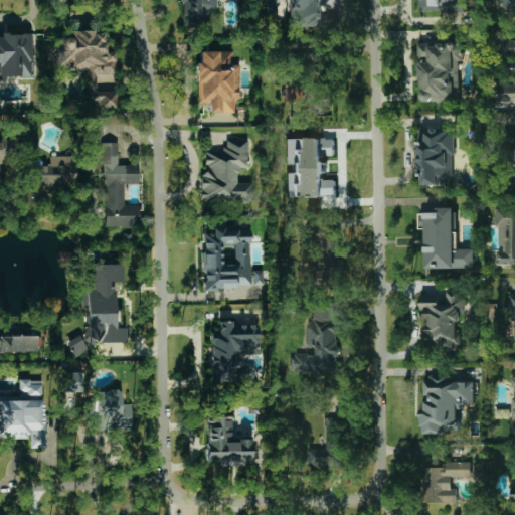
[(181,0),(181,28),(205,28),(205,9),(216,9),(216,0),(181,0)]
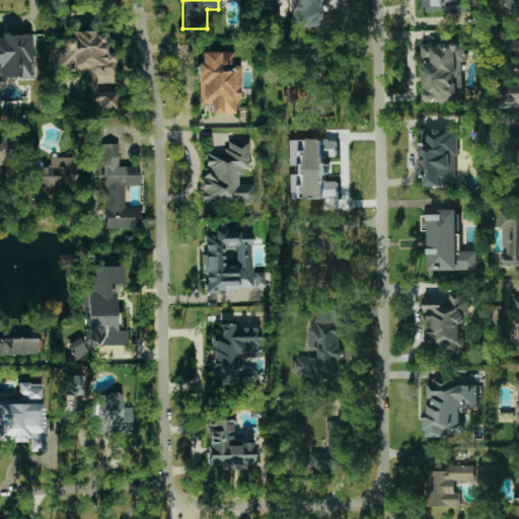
[(291,0),(291,27),(325,28),(325,0),(291,0)]
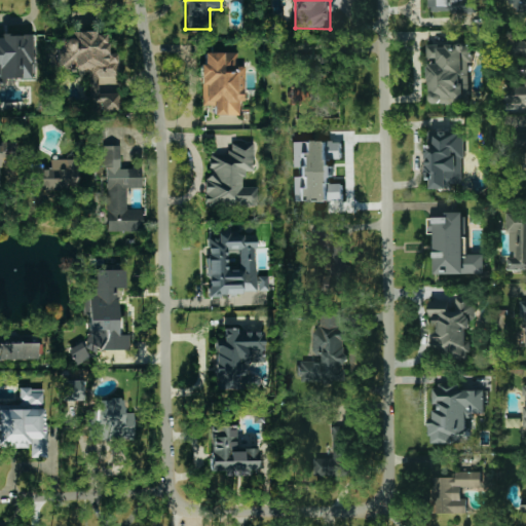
[(476,12),(476,0),(424,0),(425,12),(476,12)]
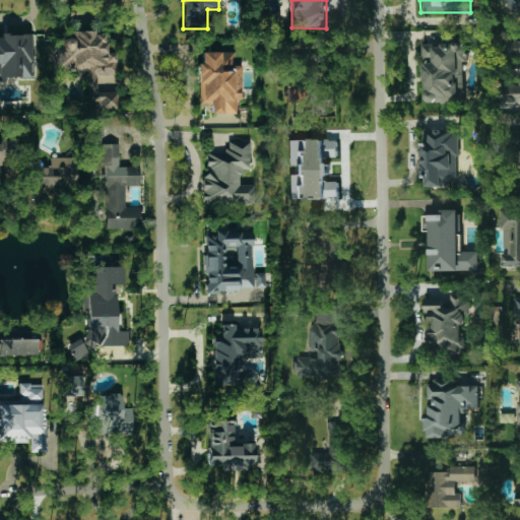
[(519,0),(505,0),(505,4),(513,4),(513,16),(519,16),(519,0)]
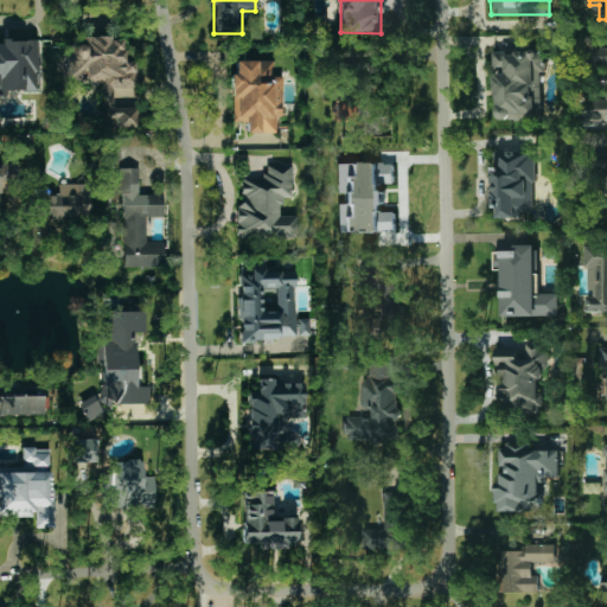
[(66,82),(102,81),(102,119),(116,119),(116,128),(138,128),(138,108),(114,108),(113,89),(134,88),(134,62),(123,62),(122,37),(81,38),(81,44),(66,45),(66,82)]
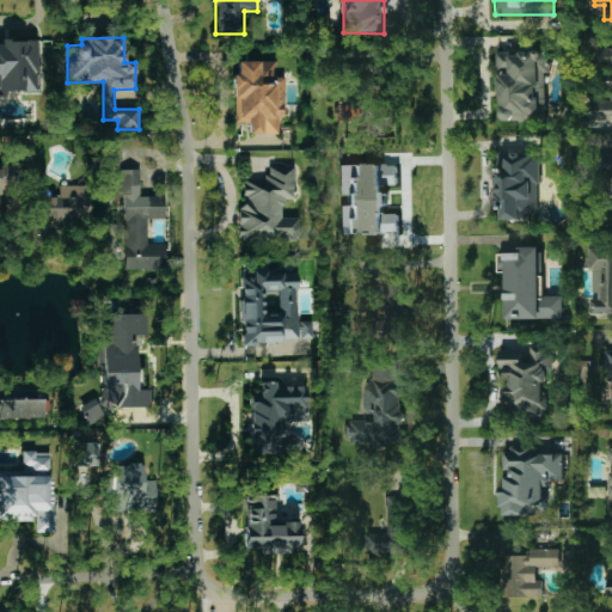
[(0,95),(7,96),(7,92),(38,92),(37,41),(0,41),(0,42),(0,41),(0,95)]
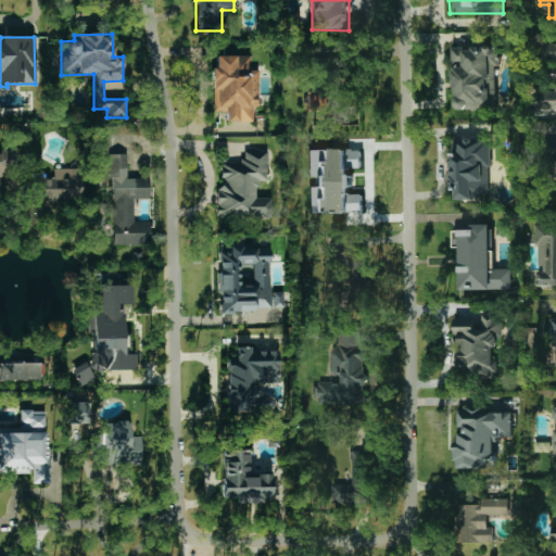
[(555,108),(555,42),(532,43),(532,61),(555,61),(555,90),(533,90),(533,109),(555,108)]
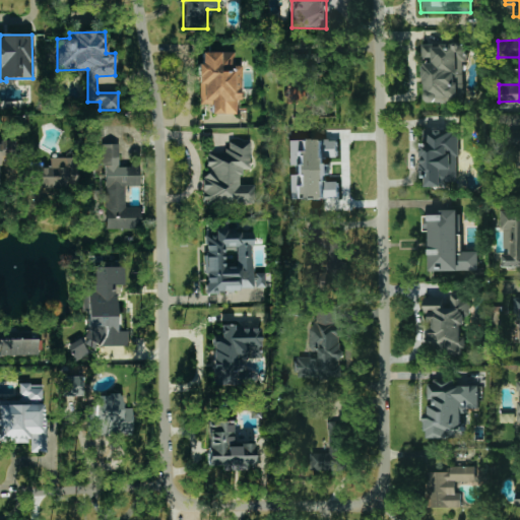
[(465,102),(464,44),(423,45),(423,58),(433,58),(433,63),(425,63),(425,102),(465,102)]
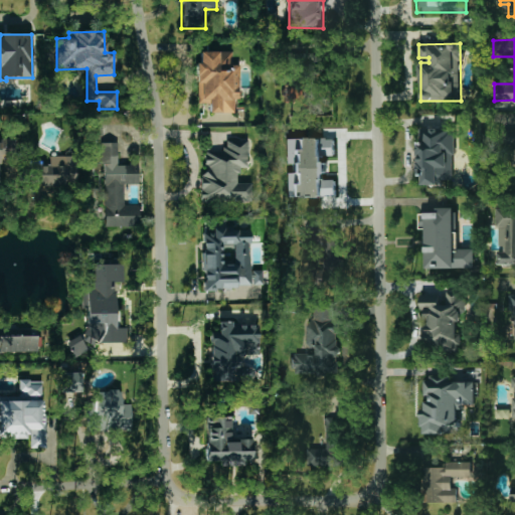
[(231,51),(199,51),(199,62),(196,62),(196,104),(208,104),(208,114),(233,113),(233,99),(239,99),(238,64),(231,64),(231,51)]
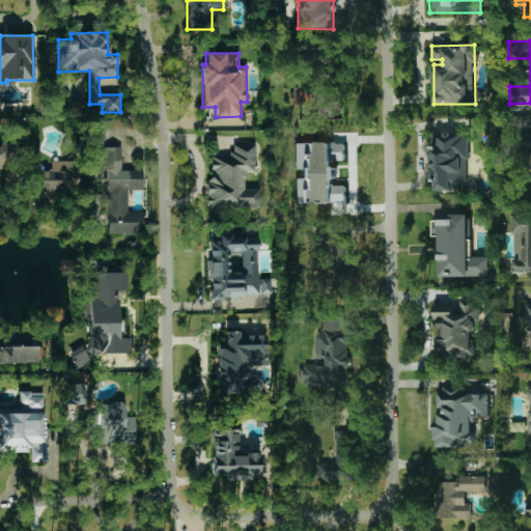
[(430,133),(430,180),(435,180),(435,189),(468,189),(467,132),(430,133)]
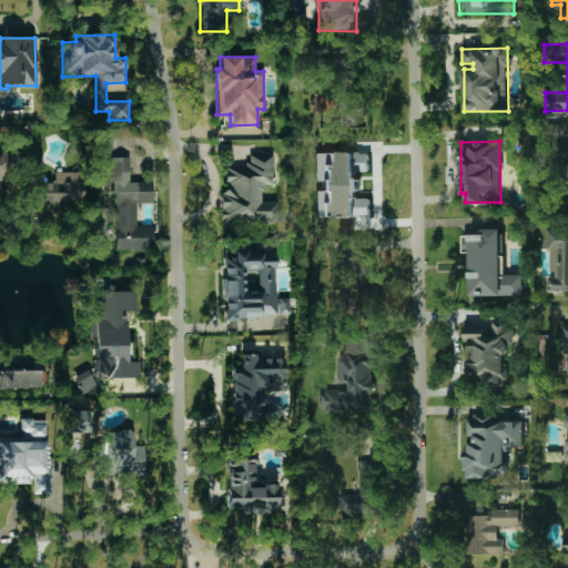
[(317,153),(318,219),(369,217),(369,198),(361,199),(359,172),(368,172),(368,151),(317,153)]
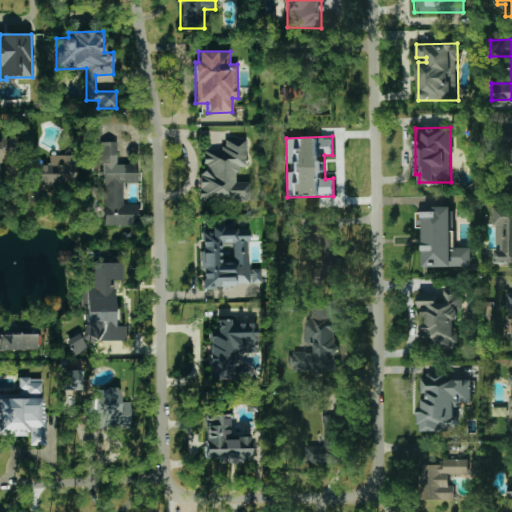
[(250,201),(250,182),(237,182),(237,167),(246,167),(246,139),(223,140),(223,151),(201,151),(202,202),(250,201)]
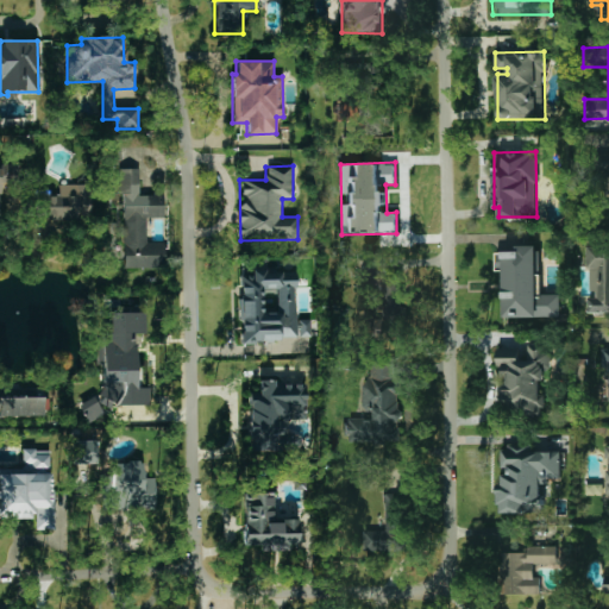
[(0,218),(1,218),(2,183),(14,183),(14,168),(0,167),(0,218)]
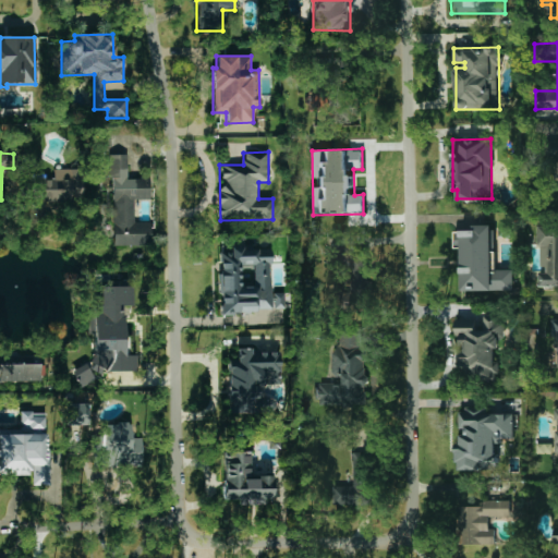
[(112,246),(150,245),(150,221),(134,221),(134,201),(149,201),(149,179),(129,179),(128,155),(110,155),(112,246)]
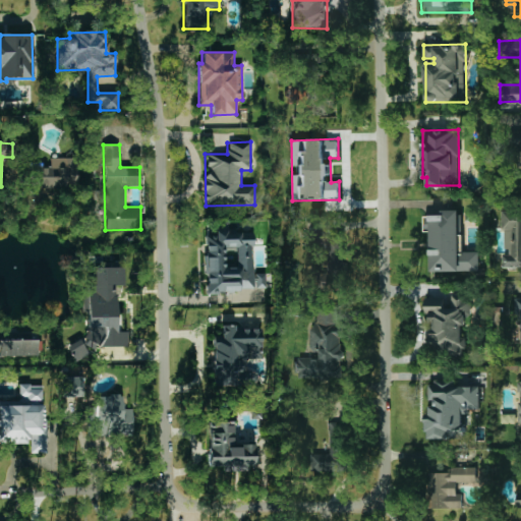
[(34,168),(34,188),(74,188),(74,159),(50,158),(50,168),(34,168)]
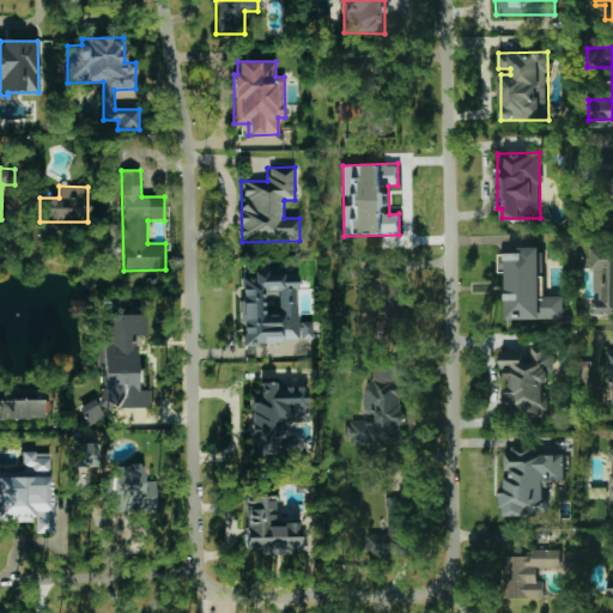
[(507,320),(564,319),(564,296),(541,296),(540,247),(520,247),(520,253),(499,254),(499,272),(507,272),(507,320)]
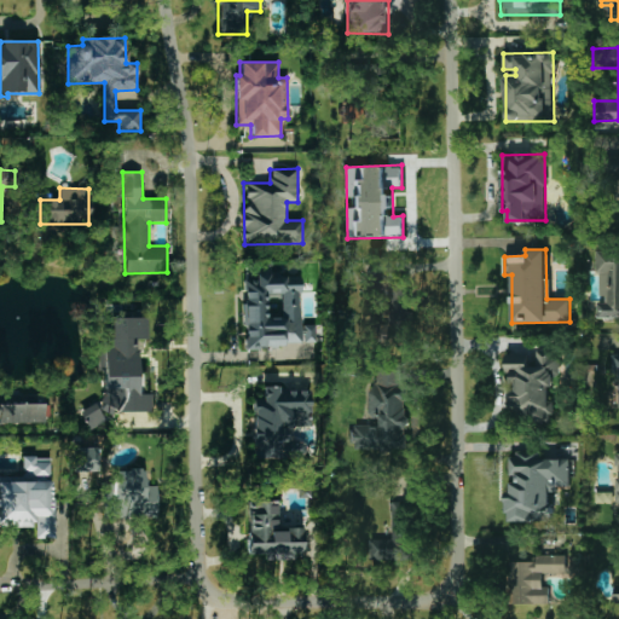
[(300,276),(254,277),(254,279),(244,279),(244,346),(316,346),(316,325),(300,325),(300,276)]
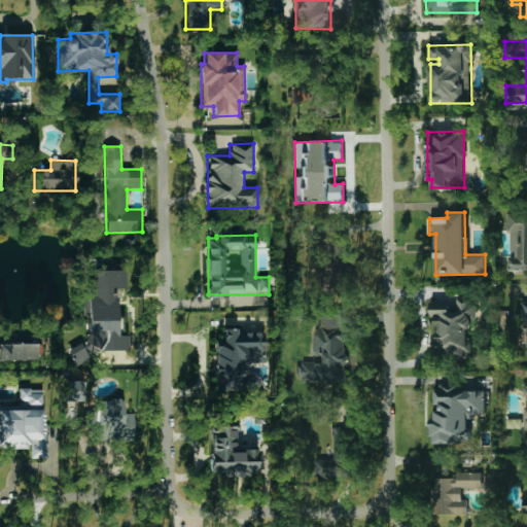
[(347,271),(348,241),(330,240),(329,271),(347,271)]
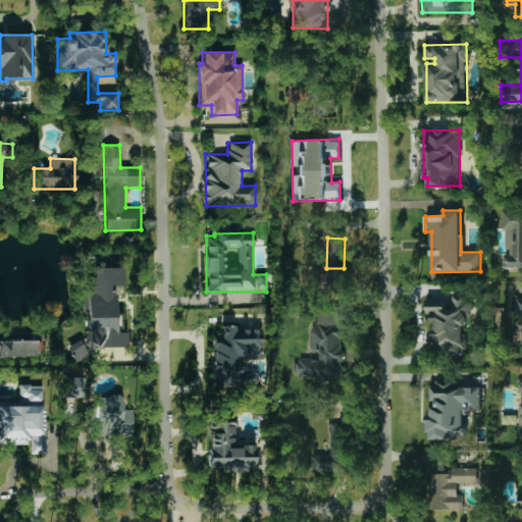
[(124,268),(94,268),(94,285),(87,285),(87,296),(83,296),(84,314),(88,314),(89,348),(126,347),(126,332),(115,332),(115,286),(124,286),(124,268)]
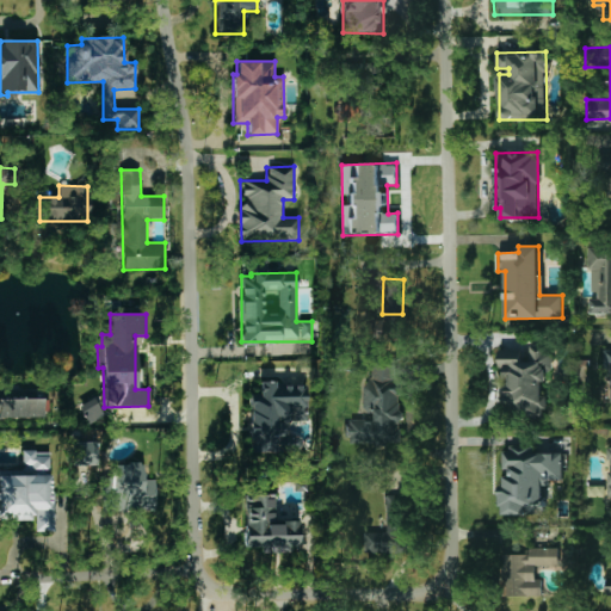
[(500,352),(499,378),(506,378),(506,412),(545,413),(545,396),(542,395),(542,381),(547,381),(547,371),(553,371),(553,346),(530,346),(530,353),(500,352)]
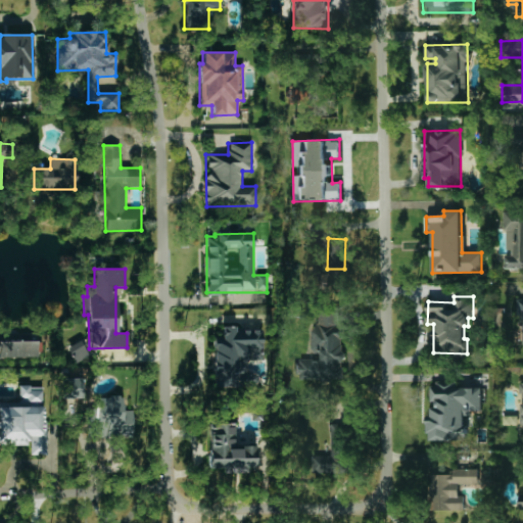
[(344,314),(318,314),(318,326),(312,326),(311,350),(320,350),(320,360),(297,359),(297,379),(342,380),(344,314)]
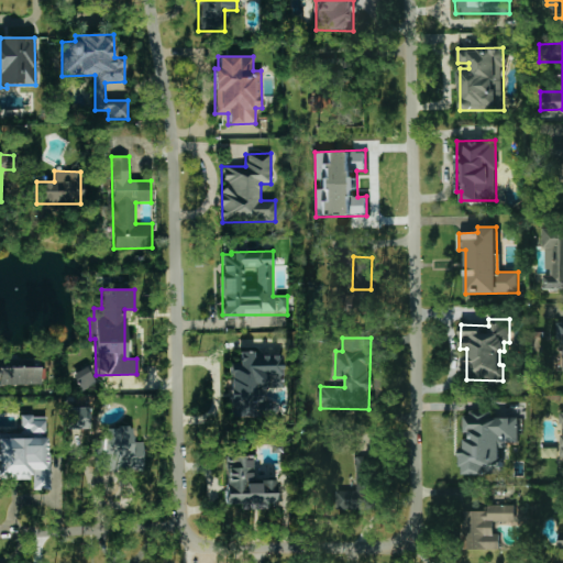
[(282,353),(239,353),(239,363),(230,363),(230,417),(264,417),(264,388),(283,388),(282,353)]
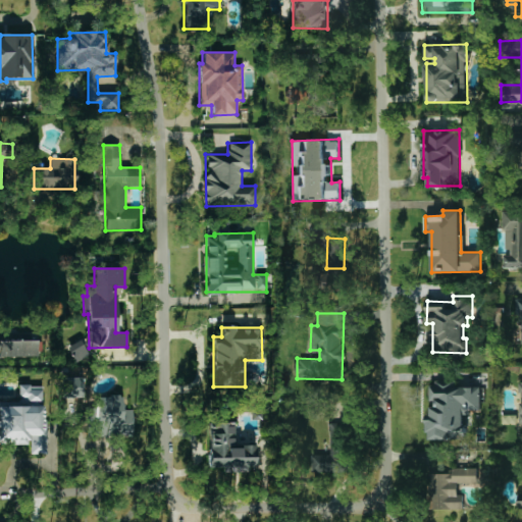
[(0,359),(37,359),(37,330),(0,330),(0,359)]
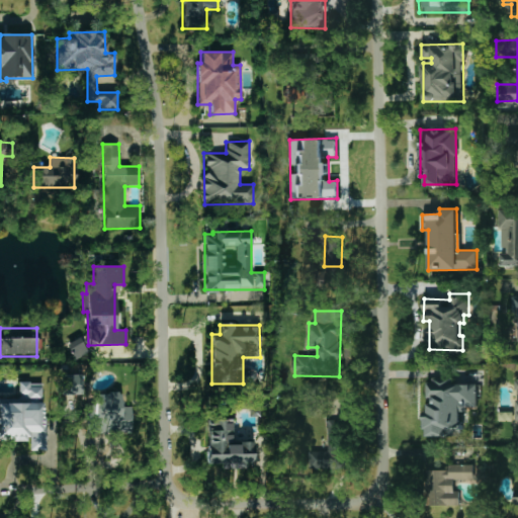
[(88,352),(79,337),(66,345),(75,360),(88,352)]
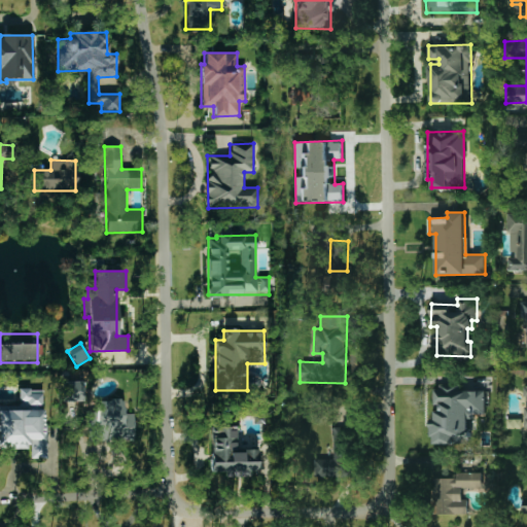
[(61,382),(62,401),(82,401),(81,381),(61,382)]
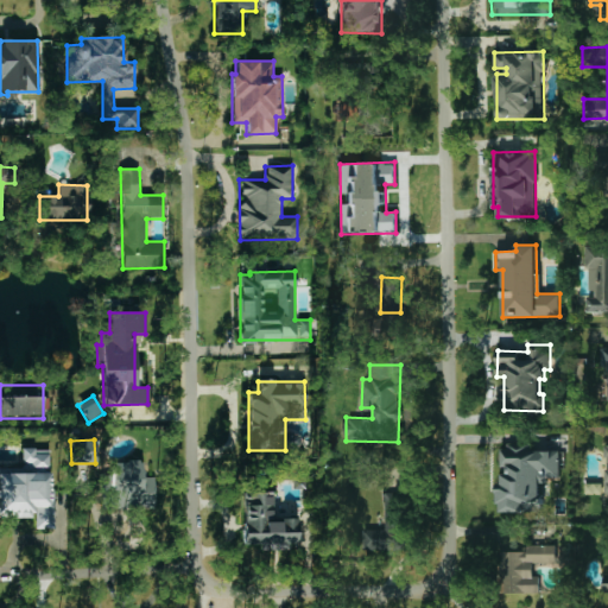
[(501,511),(542,511),(542,480),(559,480),(559,450),(531,450),(531,444),(501,444),(501,468),(501,511)]
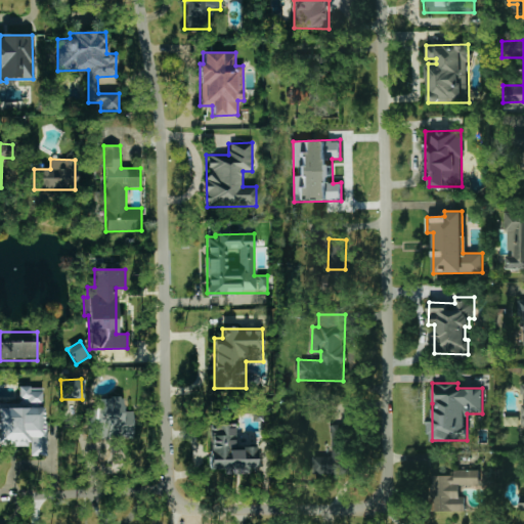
[(0,445),(30,445),(30,455),(45,455),(45,407),(41,407),(41,387),(18,387),(18,402),(0,401),(0,445)]
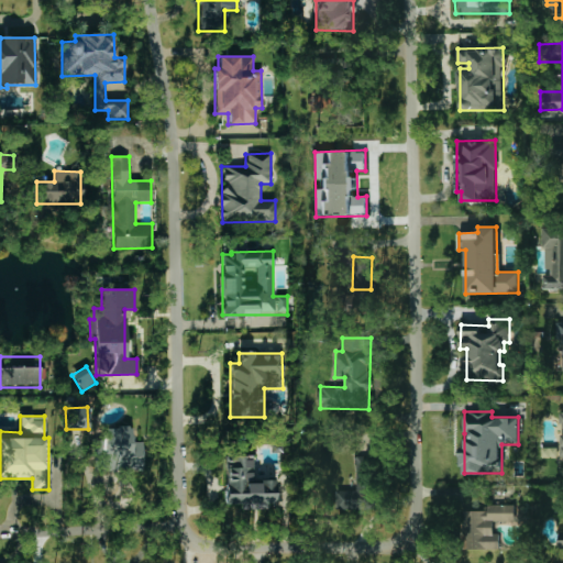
[(92,440),(92,470),(143,470),(143,443),(132,443),(132,428),(103,428),(103,440),(92,440)]
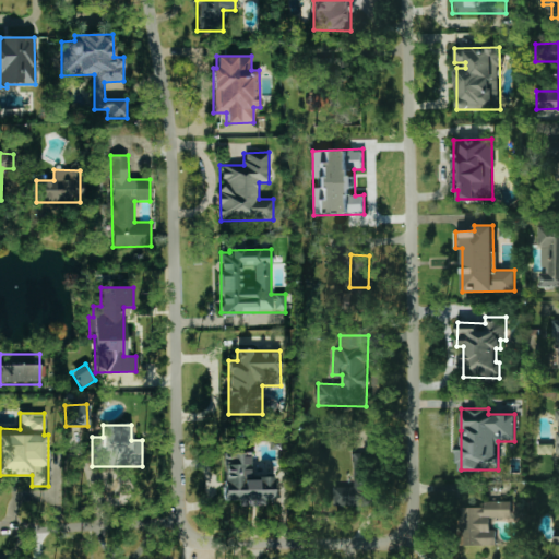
[(273,476),(251,476),(251,453),(224,453),(224,504),(273,504),(273,476)]
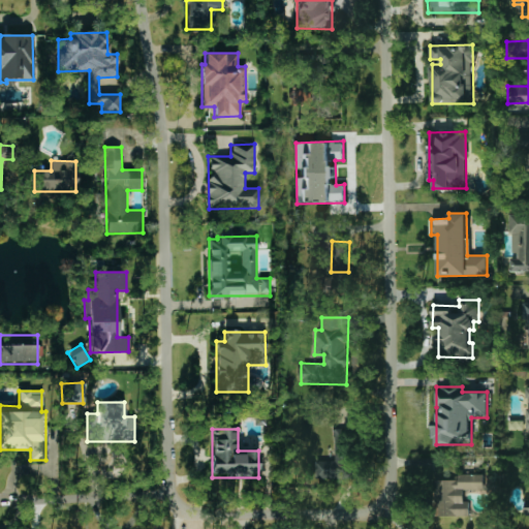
[(334,461),(316,461),(316,478),(351,479),(352,429),(335,429),(334,461)]
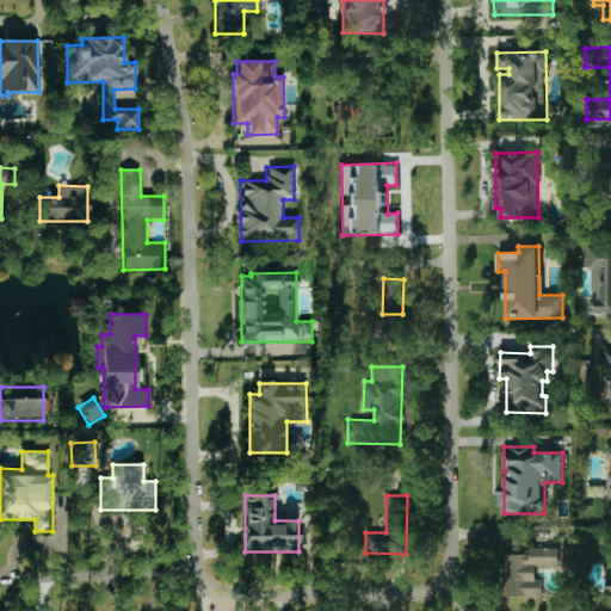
[(504,596),(543,596),(543,578),(537,578),(537,566),(560,566),(560,547),(530,547),(530,554),(504,554),(504,596)]
